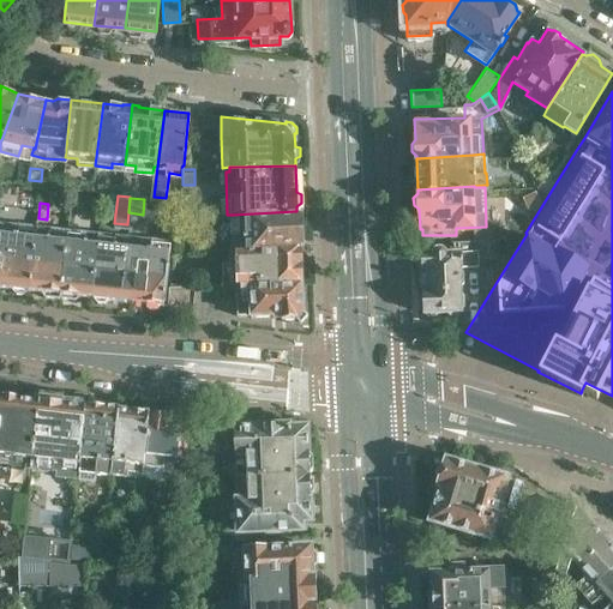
[(299,211),(296,211),(233,215),(234,247),(245,247),(276,246),(300,246),(299,211)]
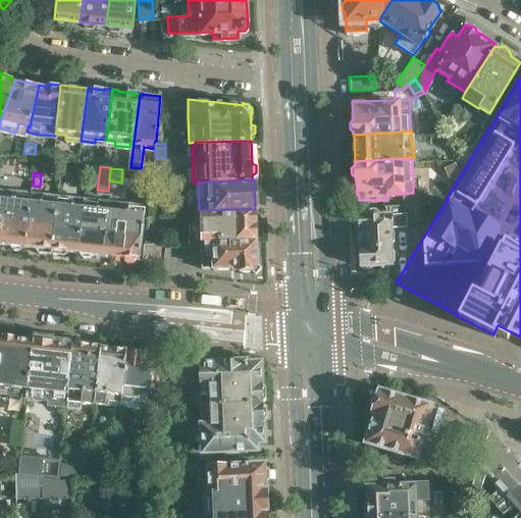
[(31,189),(0,185),(0,223),(2,224),(0,242),(10,244),(13,247),(19,248),(22,245),(23,245),(31,189)]
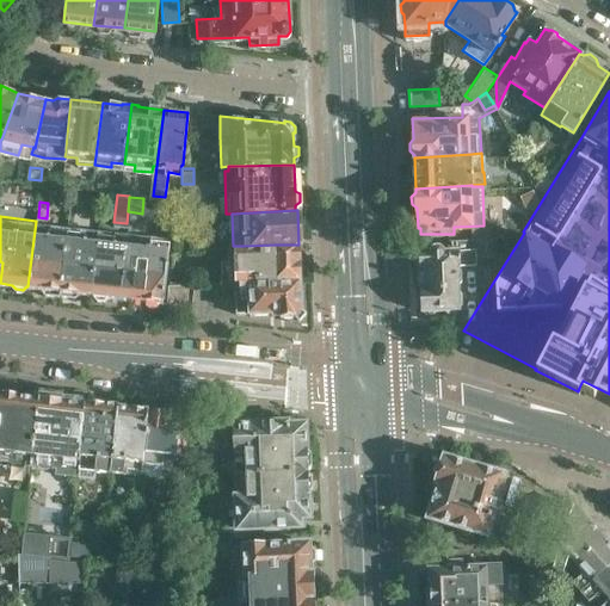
[(36,221),(28,286),(42,288),(44,292),(56,294),(67,224),(36,221)]
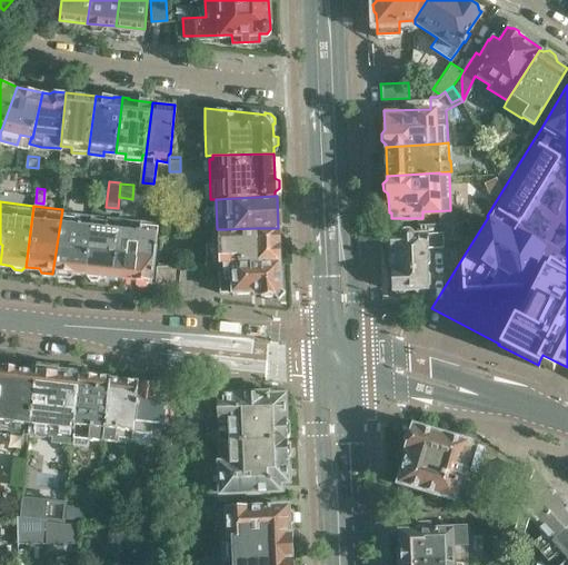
[(62,209),(52,274),(55,275),(56,273),(57,275),(70,276),(73,273),(83,274),(92,212),(62,209)]
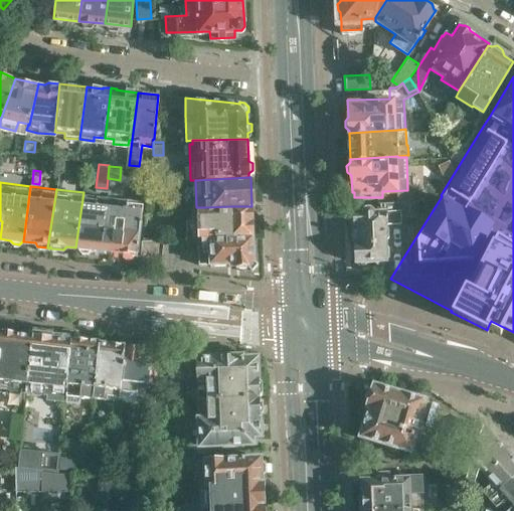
[(83,192),(75,247),(78,247),(81,251),(87,251),(91,249),(112,251),(114,234),(105,232),(110,195),(83,192)]
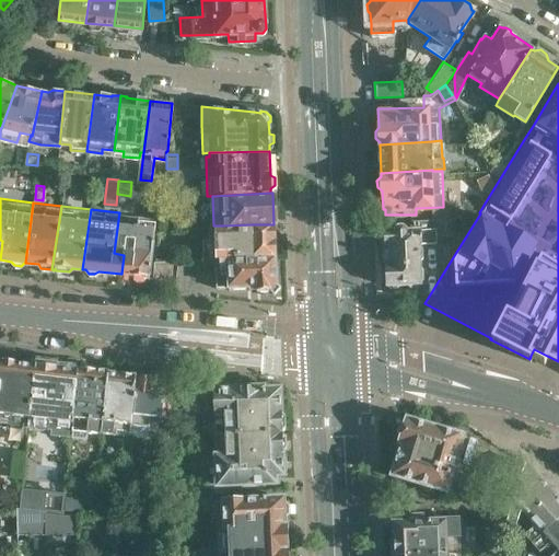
[(154,217),(119,212),(114,253),(124,255),(121,274),(132,275),(135,279),(142,279),(146,276),(149,276),(150,264),(151,265),(154,242),(152,242),(154,228),(154,217)]
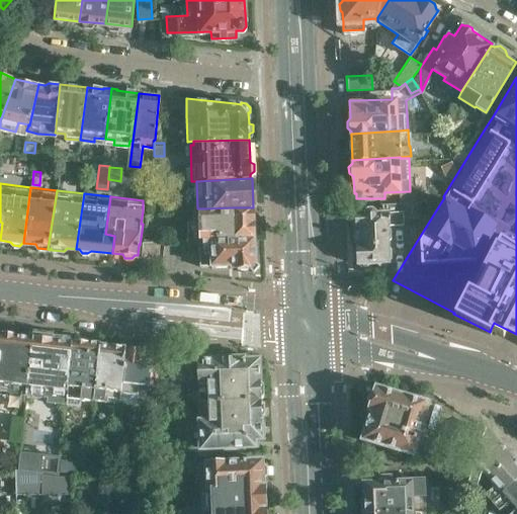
[(378,202),(378,210),(376,210),(372,207),(367,207),(364,211),(354,211),(355,228),(352,230),(353,239),(355,241),(356,262),(359,262),(360,264),(366,264),(368,261),(377,261),(378,263),(384,262),(386,261),(389,260),(389,258),(392,256),(391,247),(389,245),(389,239),(391,236),(390,229),(388,226),(388,223),(403,223),(403,215),(419,215),(418,200),(407,201),(378,202)]
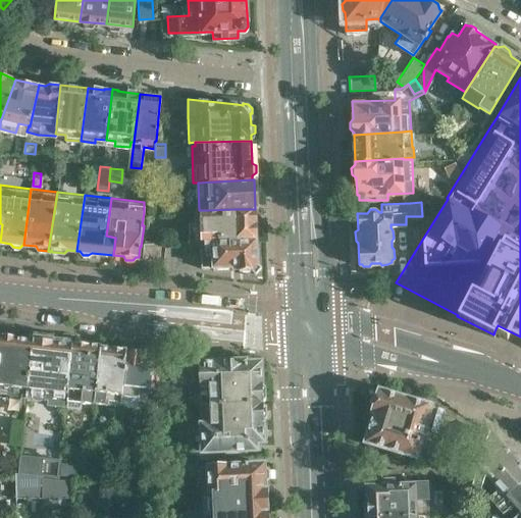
[(208,211),(200,211),(200,221),(188,221),(189,241),(200,241),(204,240),(256,238),(255,209),(235,209),(208,210),(208,211)]
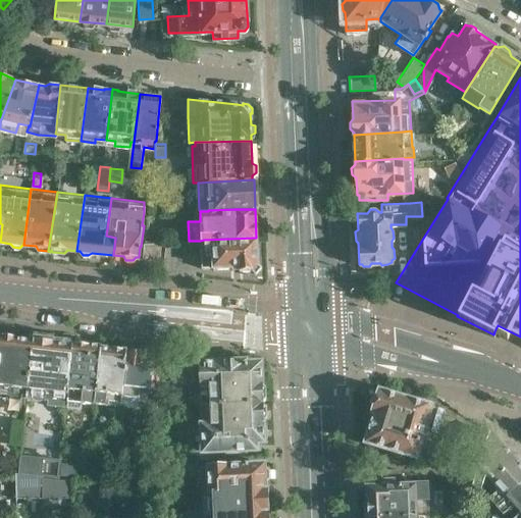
[(256,238),(204,240),(200,241),(201,266),(212,266),(212,267),(232,267),(232,268),(239,268),(239,269),(252,269),(255,272),(260,265),(257,263),(256,238)]
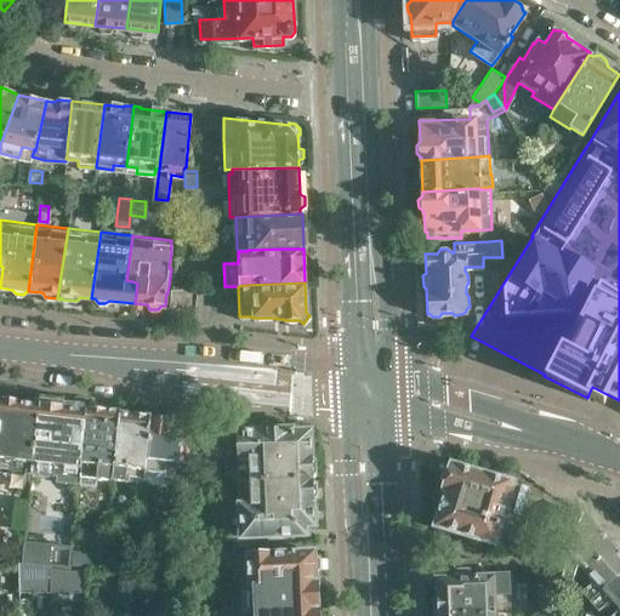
[(170,287),(170,294),(171,294),(170,307),(172,312),(186,313),(189,309),(192,287),(170,287)]
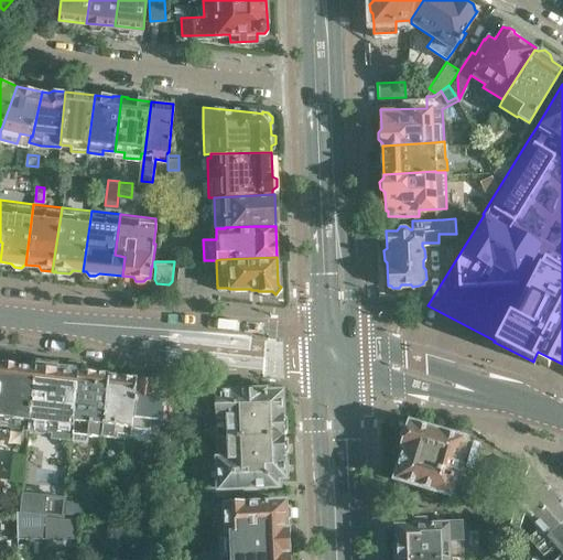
[(0,427),(7,428),(7,424),(12,428),(20,429),(28,428),(29,419),(26,419),(33,366),(0,362),(0,427)]
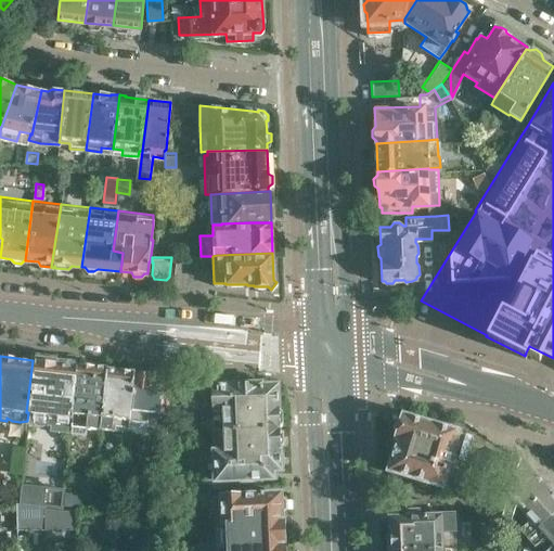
[(33,360),(26,412),(28,412),(27,421),(34,421),(35,423),(37,423),(40,424),(43,423),(44,422),(51,423),(52,415),(63,417),(61,430),(69,431),(71,424),(69,424),(71,418),(72,418),(77,374),(76,374),(76,366),(53,362),(51,358),(41,357),(38,361),(33,360)]
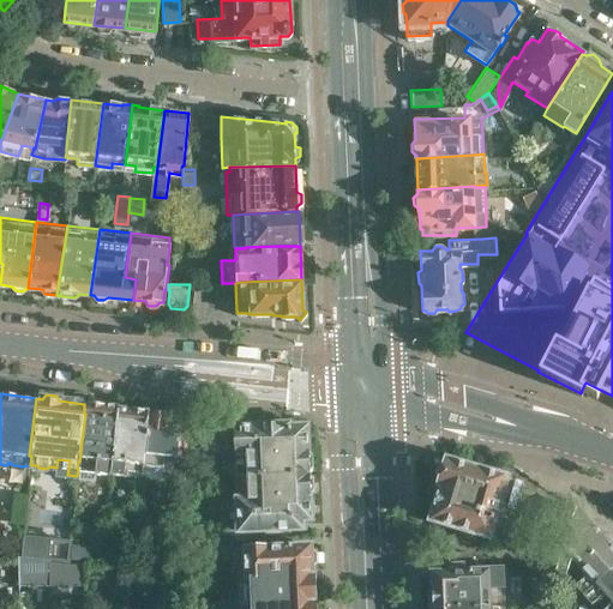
[(77,469),(78,469),(109,472),(110,459),(112,459),(115,417),(116,417),(118,406),(118,405),(103,403),(101,399),(92,398),(89,402),(85,402),(85,404),(84,404),(84,414),(85,414),(79,462),(78,462),(77,469)]
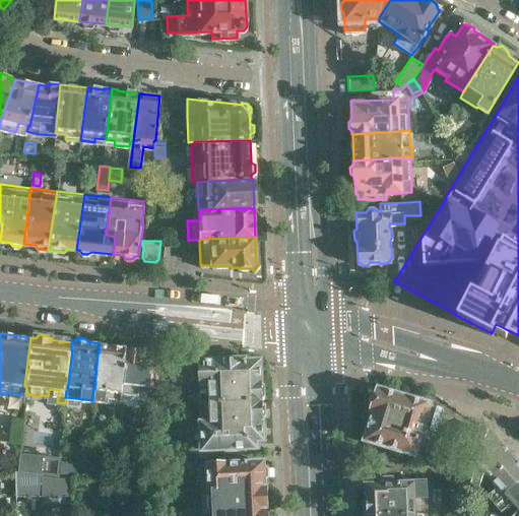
[(93,389),(92,400),(104,401),(106,390),(121,392),(126,347),(124,347),(121,344),(114,342),(110,346),(100,344),(99,353),(98,353),(94,389),(93,389)]
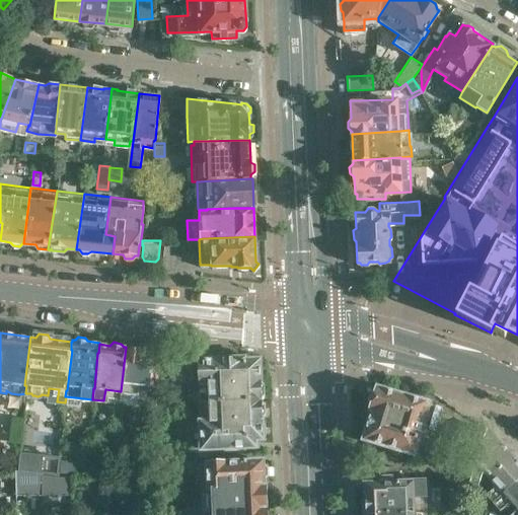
[(126,347),(121,391),(138,394),(138,389),(149,390),(149,385),(156,386),(159,357),(158,357),(158,358),(148,357),(149,350),(140,349),(138,346),(131,345),(129,348),(126,347)]
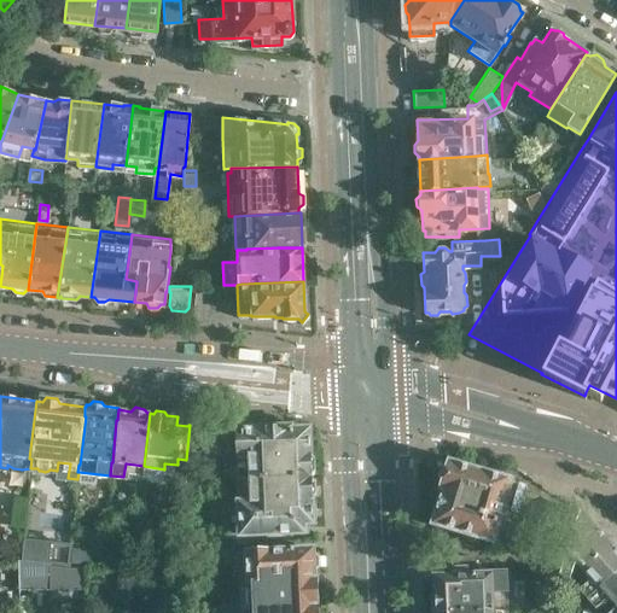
[(236,430),(236,456),(237,478),(248,478),(248,479),(310,476),(310,473),(315,470),(314,457),(309,454),(308,427),(304,427),(302,426),(295,426),(294,427),(290,427),(290,425),(277,425),(274,424),(262,424),(258,427),(256,427),(256,428),(236,430)]
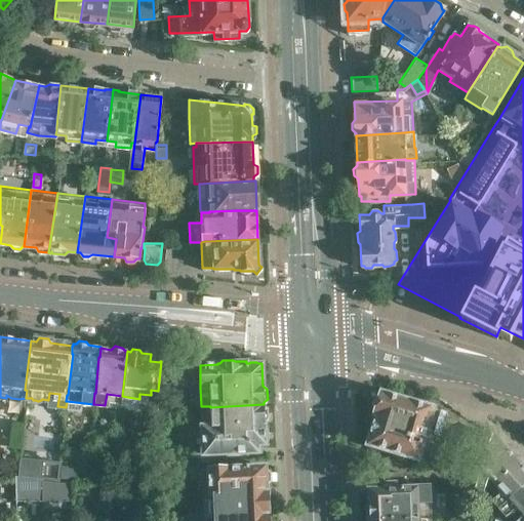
[(367,444),(379,447),(420,459),(437,465),(443,446),(426,440),(429,431),(440,434),(446,411),(435,408),(380,392),(380,393),(373,397),(371,406),(374,412),(374,414),(375,414),(367,444)]
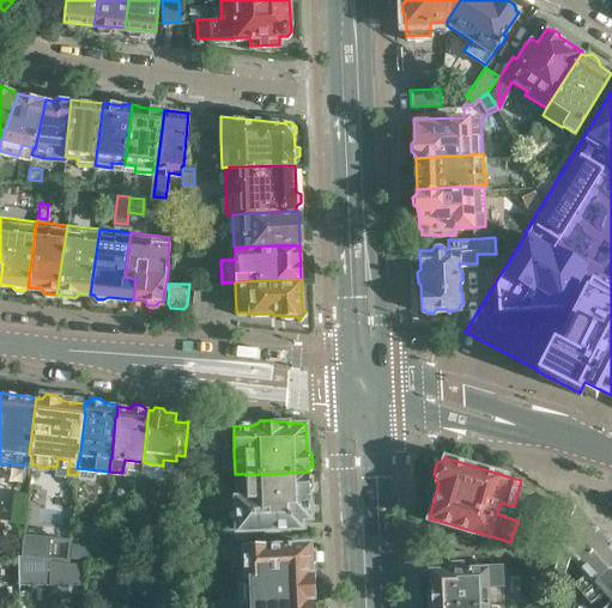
[(232,492),(234,526),(226,526),(226,536),(252,536),(250,532),(300,529),(300,527),(304,526),(304,517),(309,517),(309,512),(313,512),(311,498),(309,498),(308,493),(313,490),(311,476),(308,473),(308,472),(246,475),(246,474),(235,474),(234,474),(235,492),(232,492)]
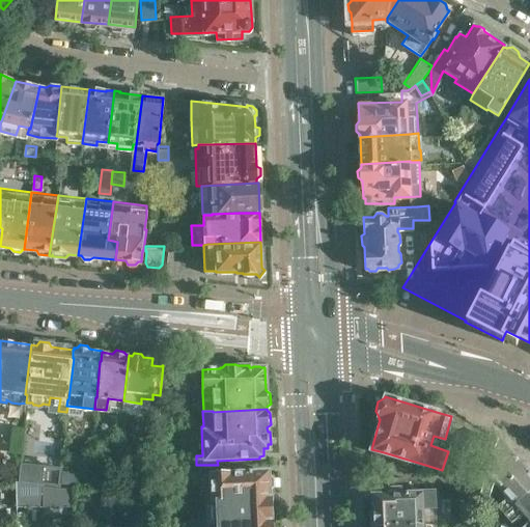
[(496,441),(485,473),(480,492),(489,494),(493,480),(497,484),(523,466),(499,439),(496,441)]
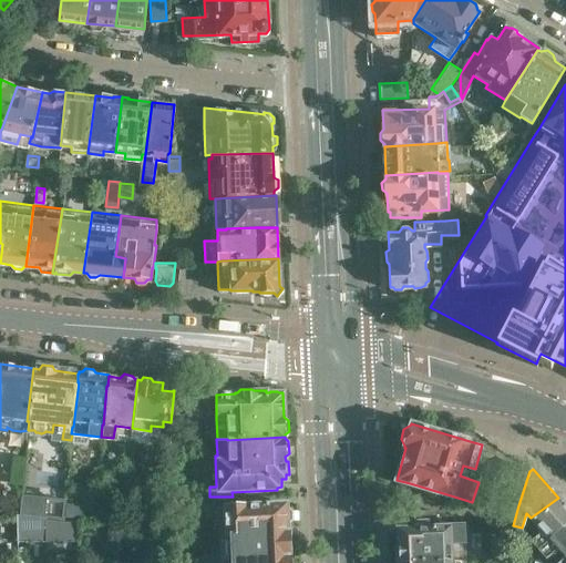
[(30,514),(32,493),(22,492),(20,513),(30,514)]
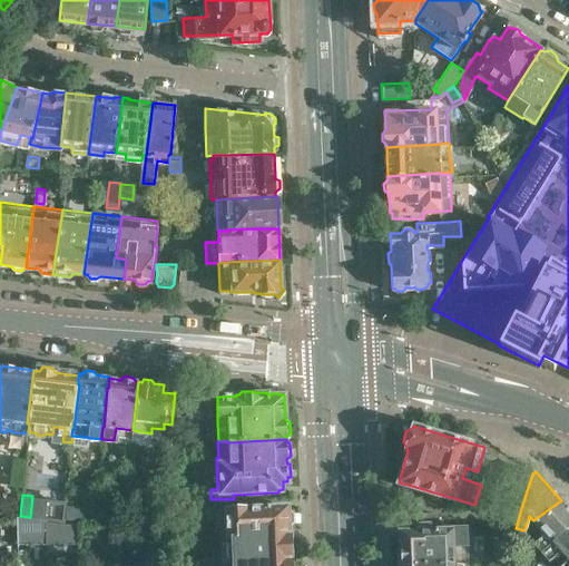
[(568,508),(561,500),(533,520),(545,533),(532,543),(539,550),(551,540),(568,525),(568,508)]
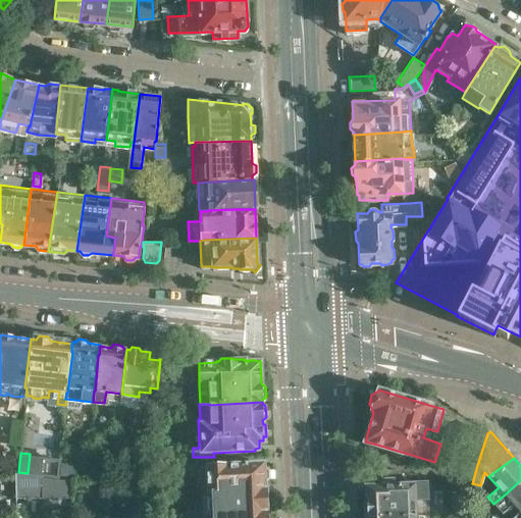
[(205,463),(205,464),(200,464),(202,512),(265,508),(264,479),(268,476),(268,468),(263,465),(263,462),(253,463),(253,460),(227,461),(227,462),(205,463)]
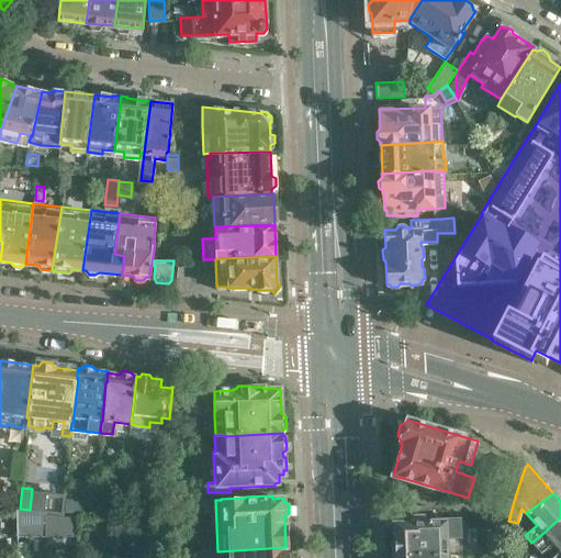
[(85,512),(86,499),(66,497),(65,510),(85,512)]
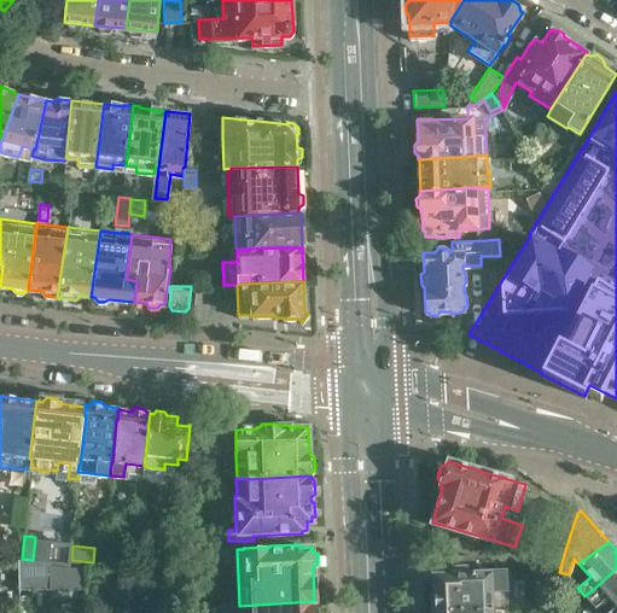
[(435,608),(435,612),(494,609),(506,609),(508,609),(507,591),(506,567),(466,570),(466,554),(440,555),(440,566),(434,566),(435,573),(434,573),(434,593),(430,593),(431,608),(435,608)]
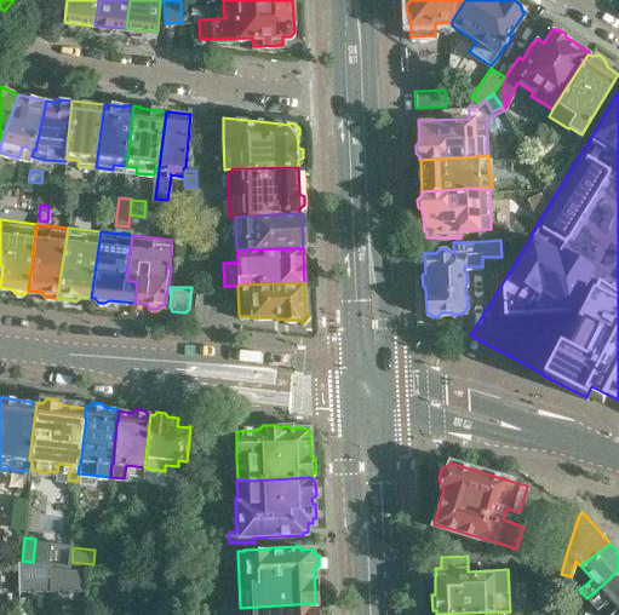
[(51,588),(51,564),(51,563),(33,562),(22,561),(19,559),(19,588),(51,588)]
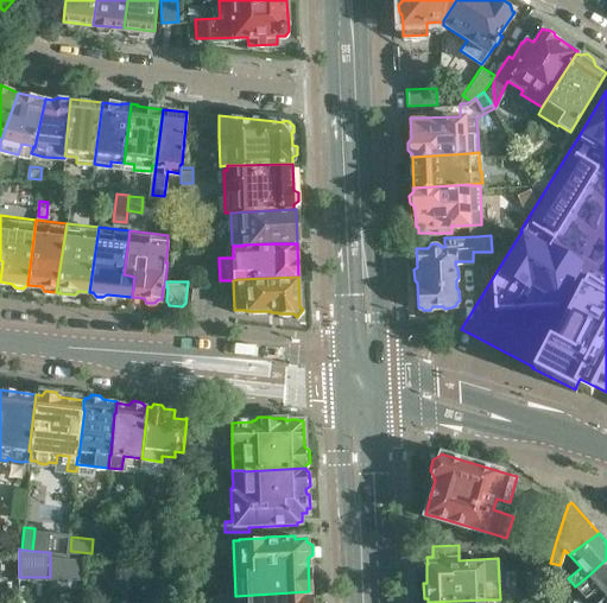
[(83,558),(50,553),(50,577),(83,577),(83,558)]
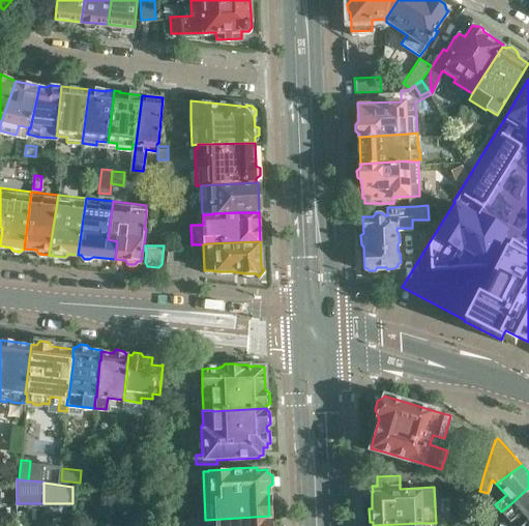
[(528,488),(512,502),(501,512),(509,521),(521,510),(527,519),(528,517),(528,488)]
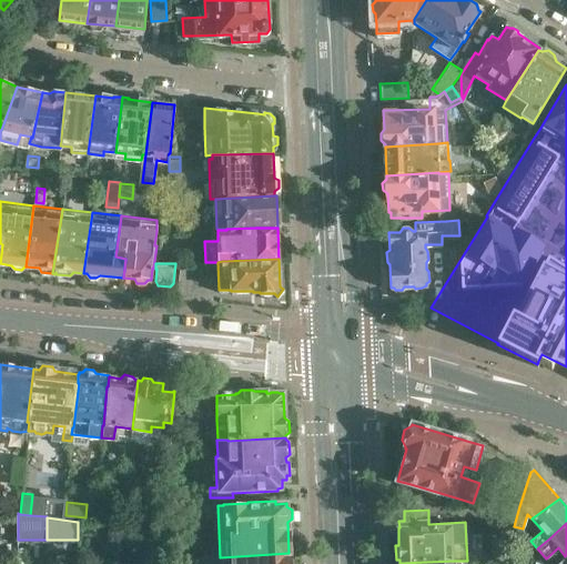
[(161,530),(143,530),(143,554),(161,554),(161,530)]
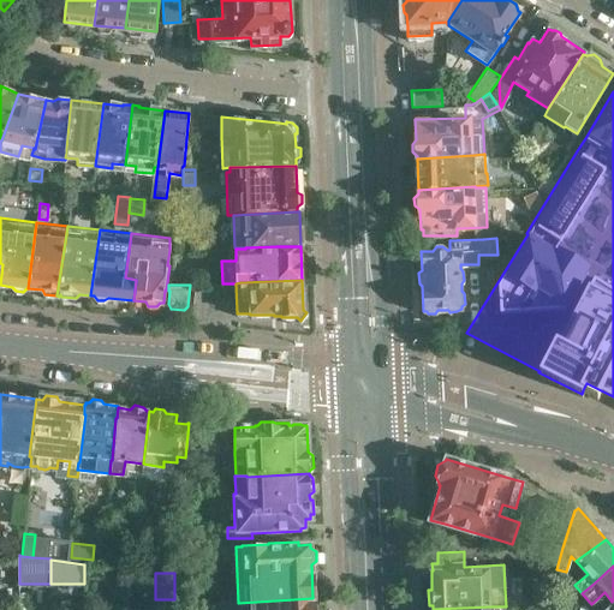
[(238,609),(313,609),(313,598),(238,603),(238,609)]
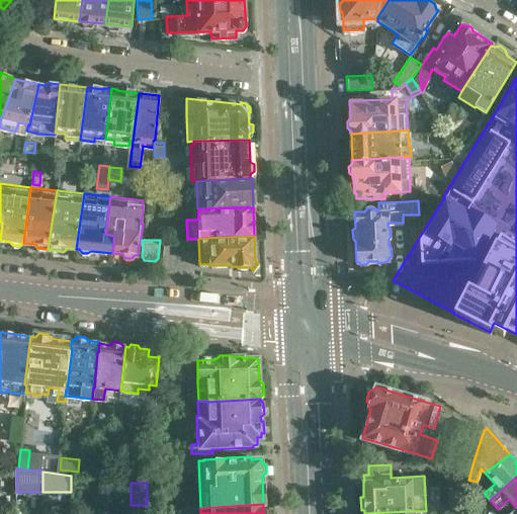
[(516,513),(516,505),(515,507),(515,508),(507,513),(516,513)]
